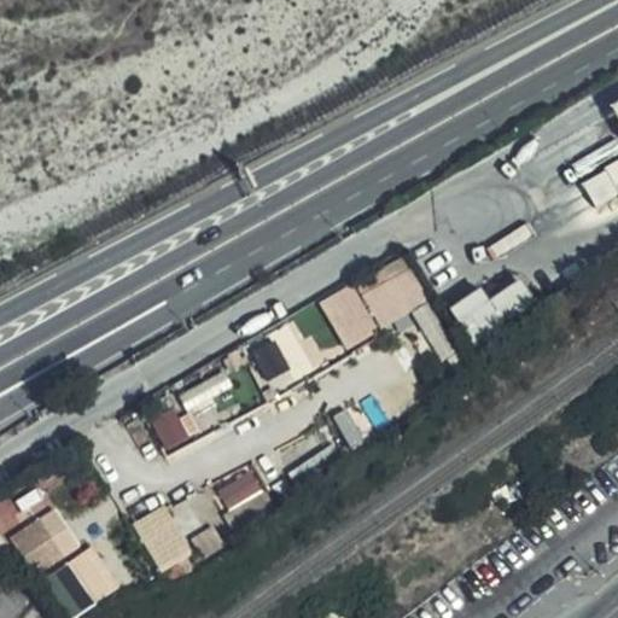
[(320,303),(347,350),(431,301),(403,254),(320,303)]
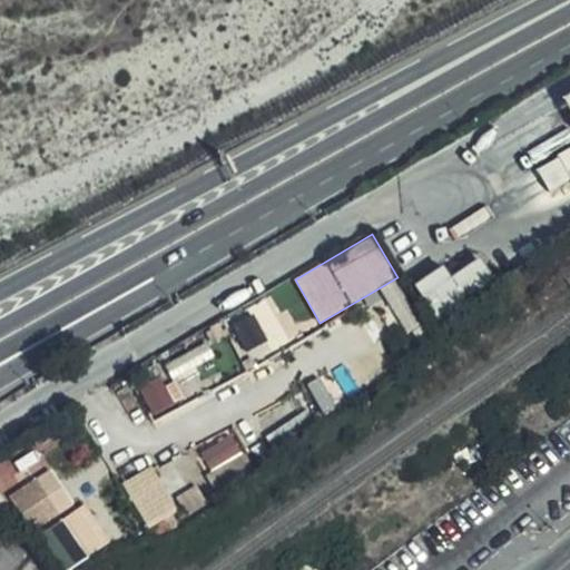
[(451,275),(445,266),(416,282),(435,316),(495,283),(481,258),(451,275)]
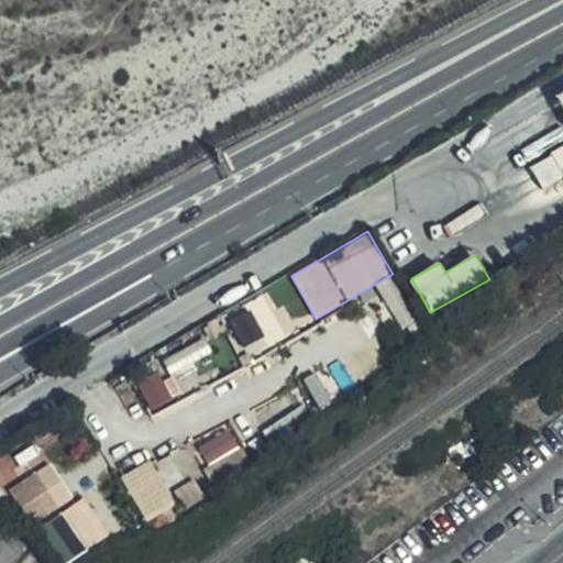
[(140,384),(152,410),(184,395),(172,368),(140,384)]
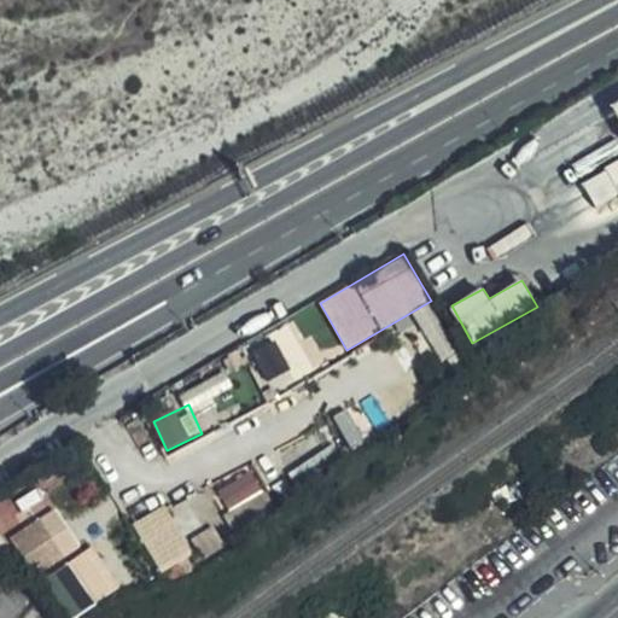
[(237,526),(274,507),(254,470),(217,489),(237,526)]
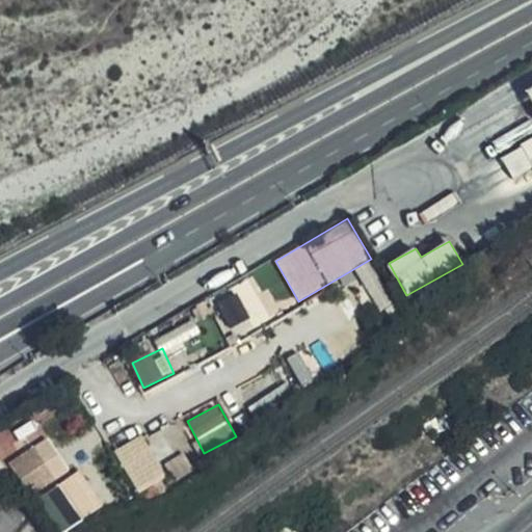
[(116,449),(137,490),(166,476),(144,434),(116,449)]
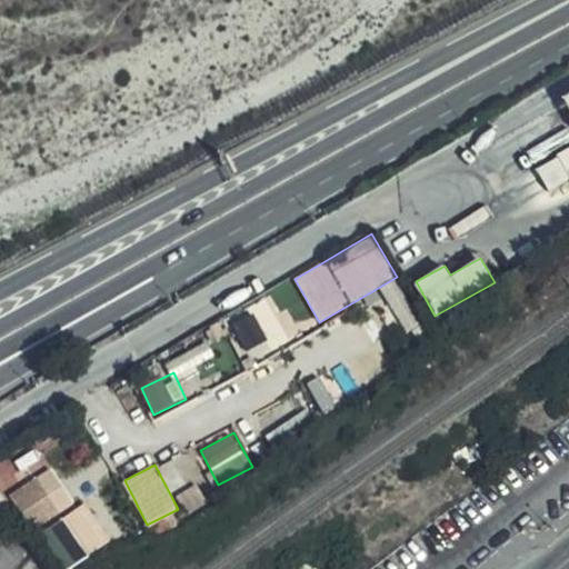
[(12,491),(33,527),(73,503),(53,468),(12,491)]
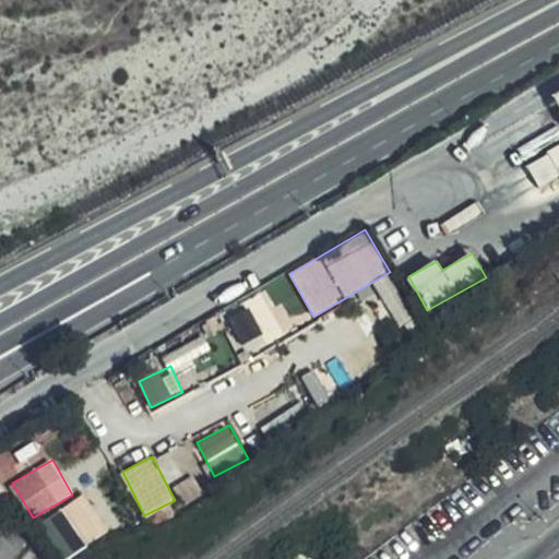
[(68,508),(43,523),(64,558),(91,543),(68,508)]
